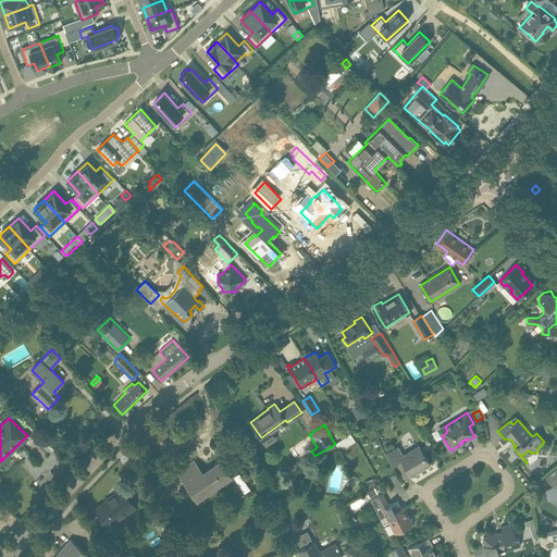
[(341,450),(357,441),(351,432),(335,442),(341,450)]
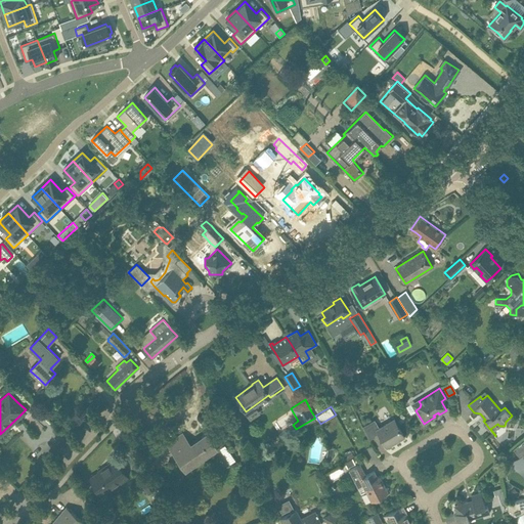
[(448,410),(442,413),(447,422),(453,419),(448,410)]
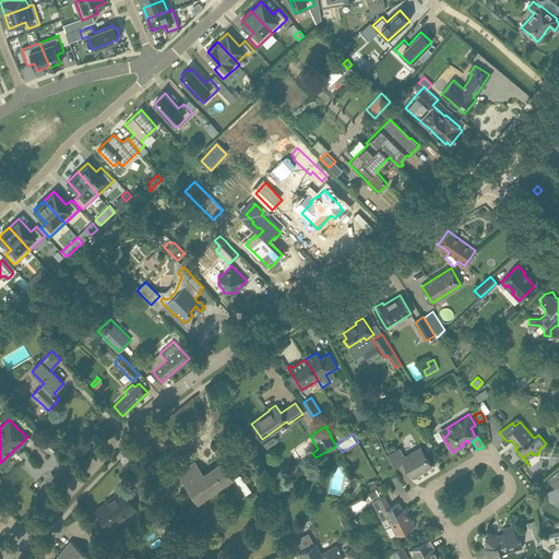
[(404,462),(413,477),(431,465),(426,456),(420,445),(403,454),(399,447),(392,451),(394,454),(400,464),(404,462)]
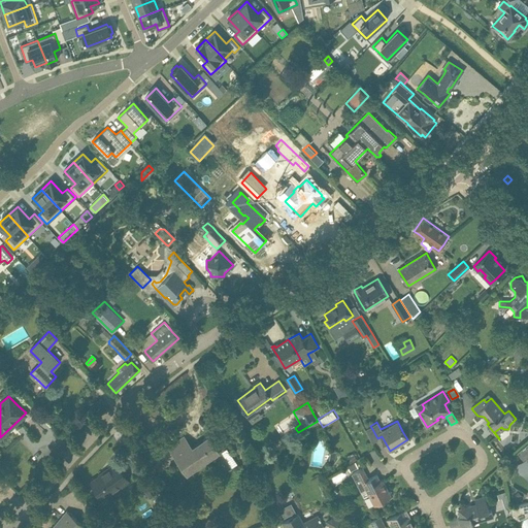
[(192,448),(184,436),(168,447),(174,455),(187,474),(221,451),(216,443),(210,435),(192,448)]
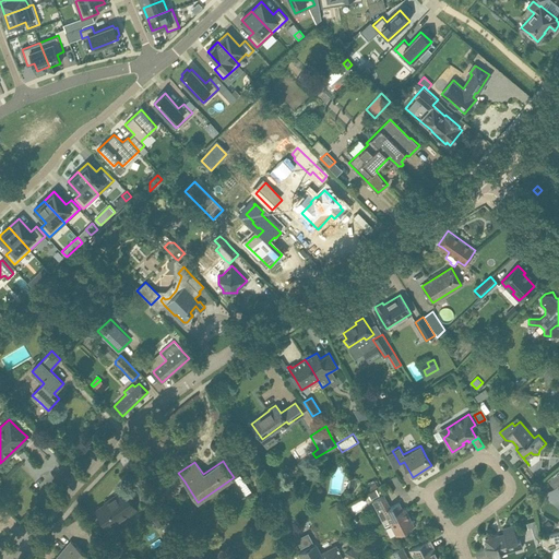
[(558,468),(547,479),(554,487),(556,486),(557,484),(558,486),(558,468)]
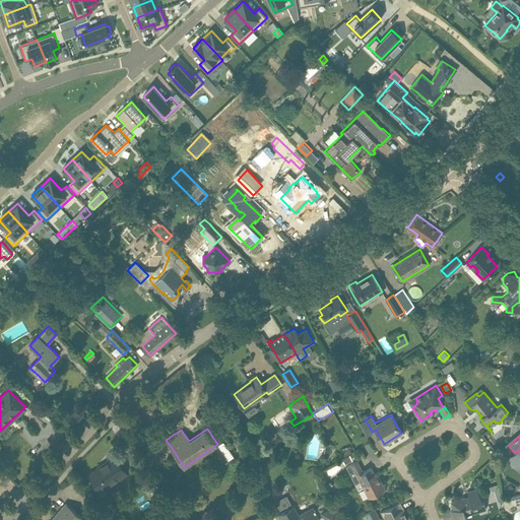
[(345,456),(351,453),(347,446),(341,449),(345,456)]
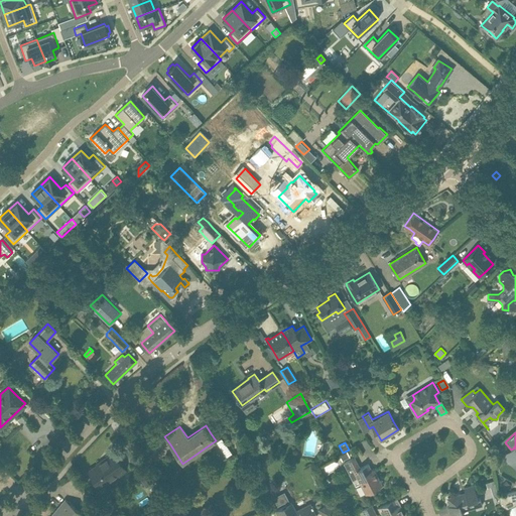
[(114,453),(102,460),(103,462),(89,472),(100,487),(101,486),(109,498),(117,492),(108,481),(125,469),(119,461),(114,453)]
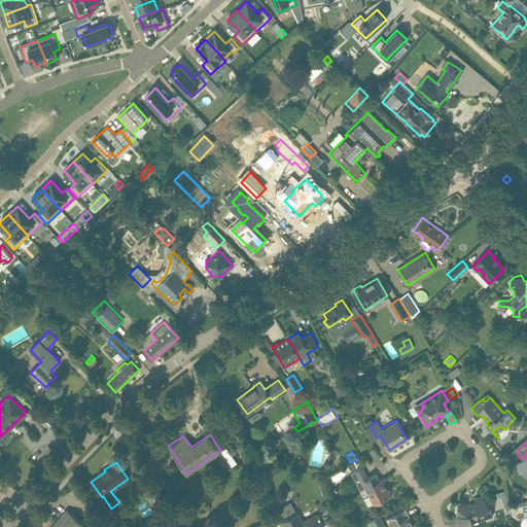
[(362,466),(351,472),(357,485),(362,482),(364,488),(367,494),(374,504),(380,501),(383,501),(384,499),(390,495),(389,494),(391,490),(387,489),(382,479),(379,480),(376,473),(367,478),(362,466)]
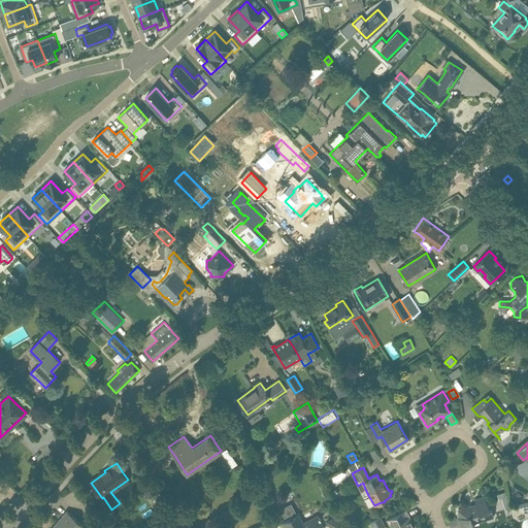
[(150,496),(158,491),(147,475),(139,482),(150,496)]
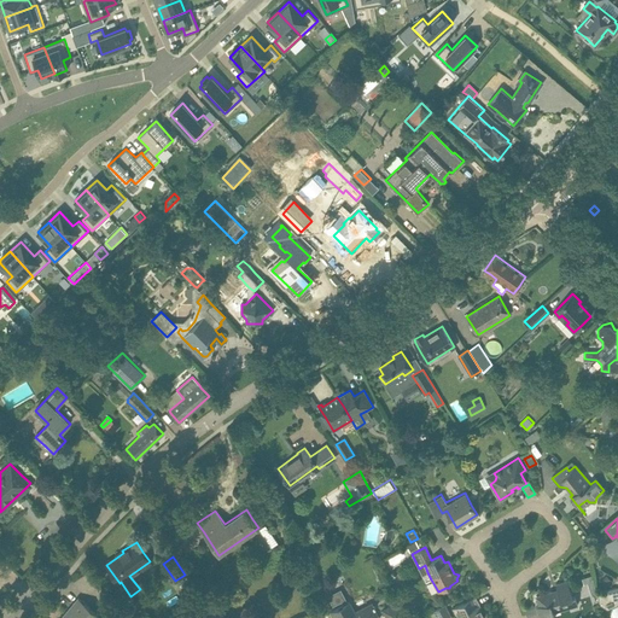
[(592,575),(583,578),(584,583),(588,582),(589,584),(592,594),(598,593),(596,592),(594,583),(592,575)]
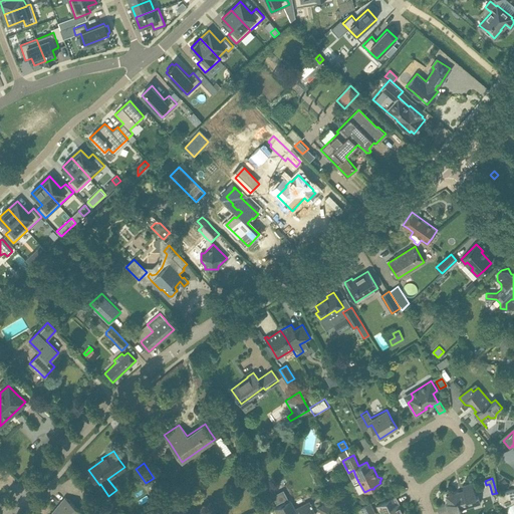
[(446,496),(448,504),(446,504),(448,513),(457,513),(459,513),(461,513),(460,509),(480,503),(478,495),(476,495),(472,483),(462,486),(464,492),(460,494),(458,492),(446,496)]
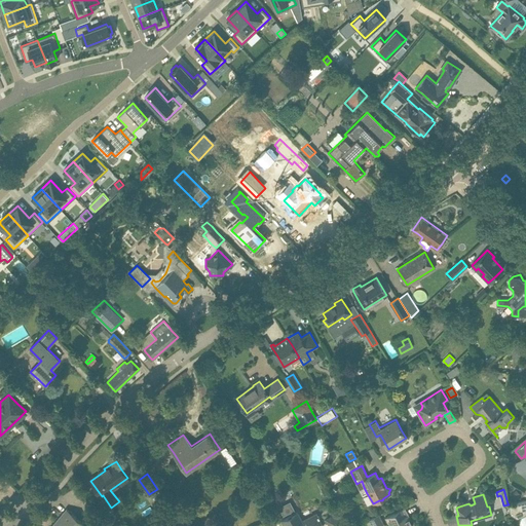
[(525,500),(508,503),(509,504),(511,515),(518,519),(525,514),(525,500)]
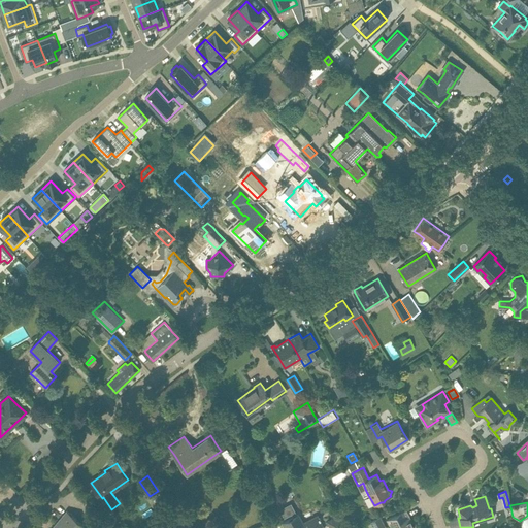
[(387,520),(391,527),(392,526),(392,527),(414,527),(408,518),(409,517),(406,509),(387,520)]
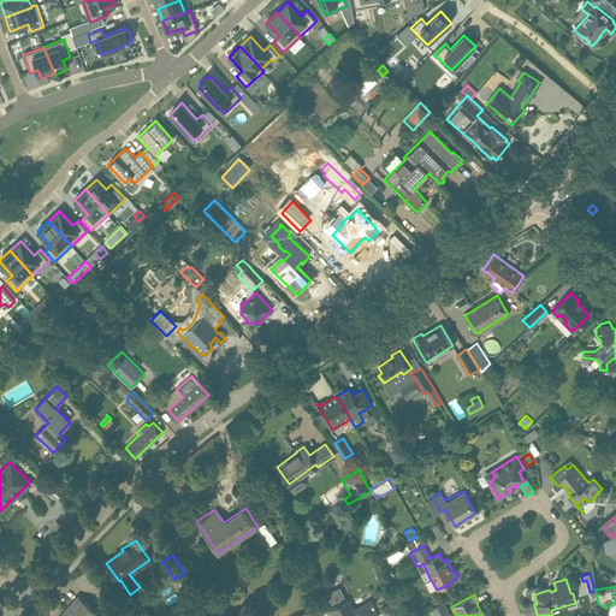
[(89,605),(87,604),(78,596),(60,615),(100,615),(89,606),(89,605)]
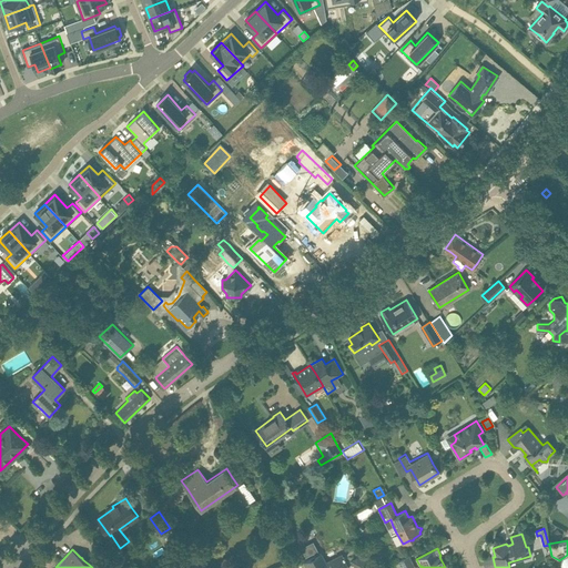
[(303,561),(306,567),(348,567),(342,555),(326,563),(321,553),(313,557),(303,561)]
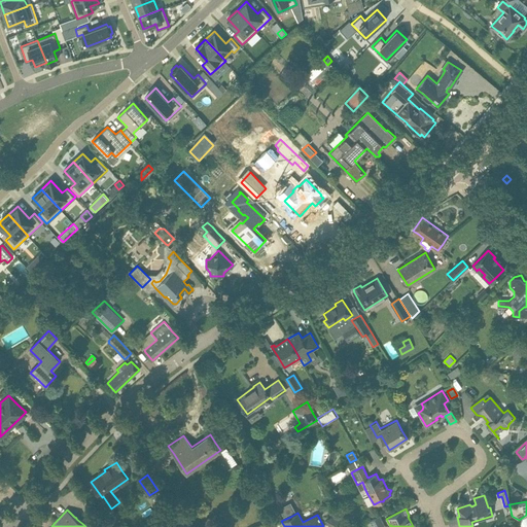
[(335,516),(325,520),(328,526),(332,524),(334,526),(348,526),(349,526),(345,517),(337,521),(335,516)]
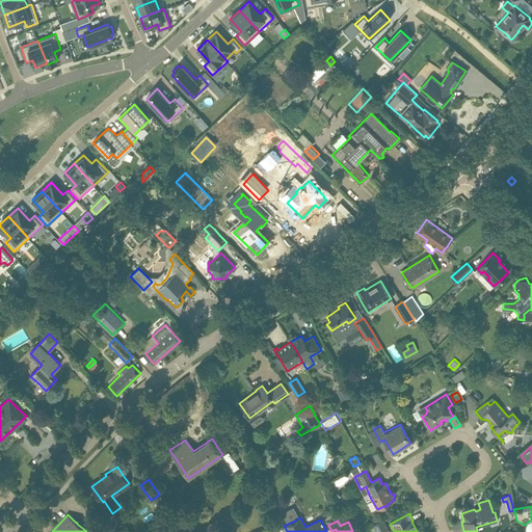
[(373,525),(376,531),(389,531),(382,521),(373,525)]
